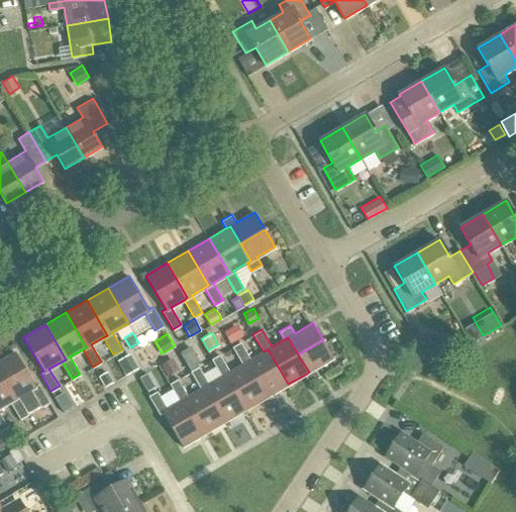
[(315,368),(333,357),(323,340),(298,354),(309,372),(305,375),(309,383),(320,376),(315,368)]
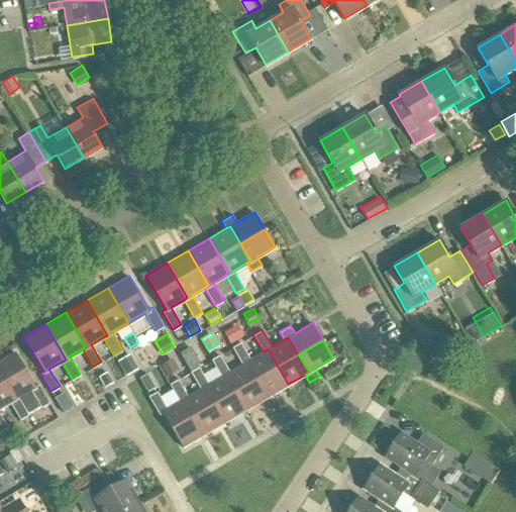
[(268,349),(264,351),(250,359),(240,341),(232,346),(242,364),(246,362),(267,396),(288,384),(268,349)]
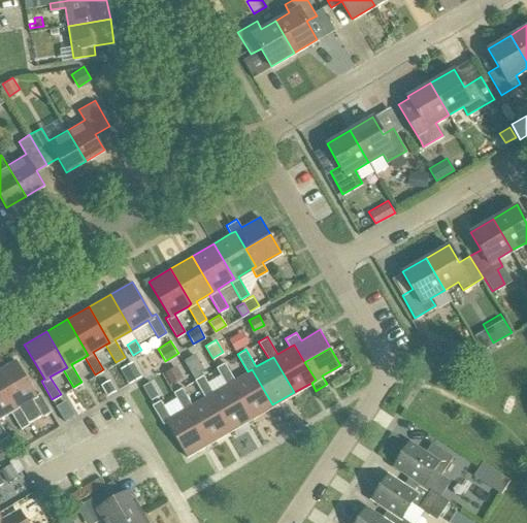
[(191,369),(201,363),(195,352),(184,358),(191,369)]
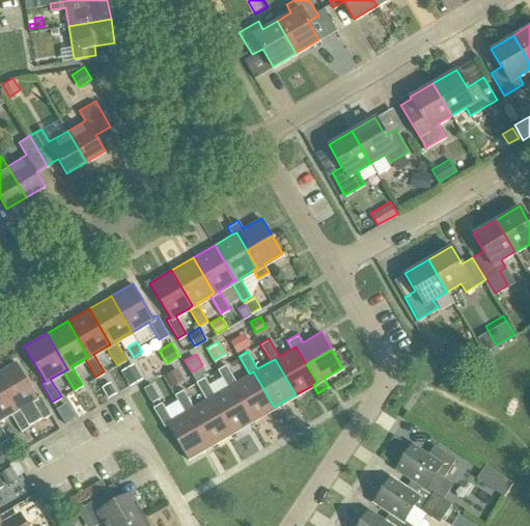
[(43,417),(51,413),(39,393),(36,395),(16,361),(0,369),(0,384),(15,410),(19,408),(28,423),(31,421),(38,418),(37,417),(40,415),(43,417)]
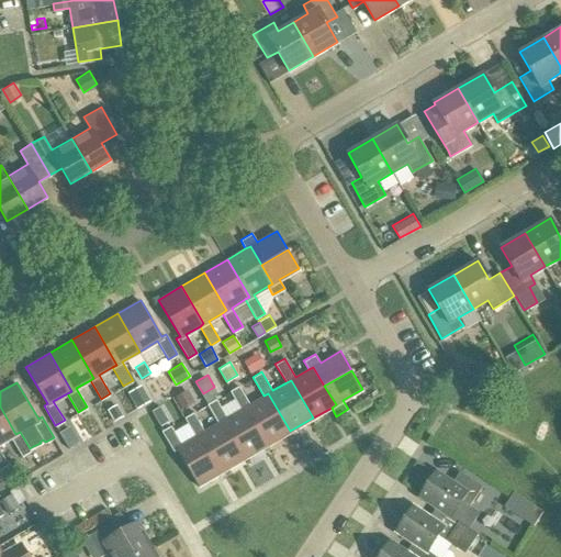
[(137,407),(149,399),(141,383),(127,391),(137,407)]
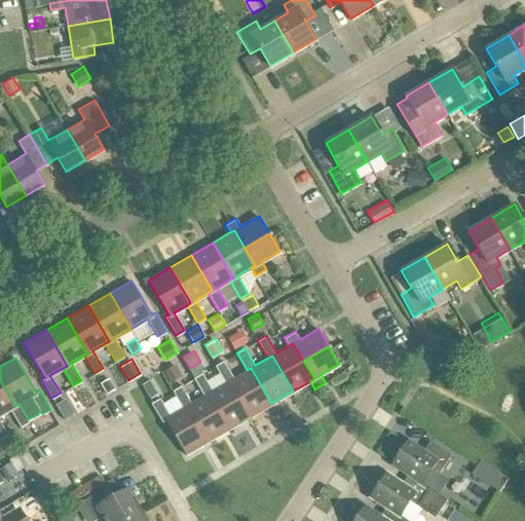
[(251,368),(247,370),(234,377),(223,360),(215,365),(225,382),(229,380),(250,416),(271,403),(251,368)]
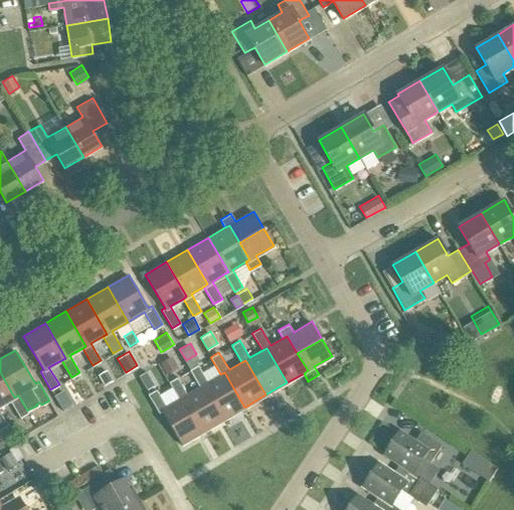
[(166,372),(177,366),(171,355),(159,362),(166,372)]
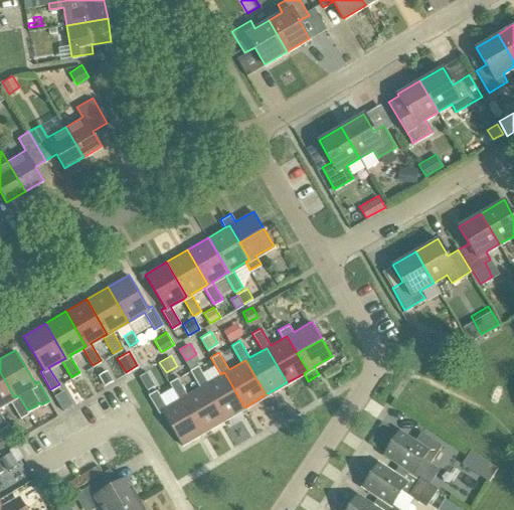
[(224,372),(220,374),(208,382),(198,364),(189,369),(200,386),(203,384),(224,419),(244,407),(224,372)]
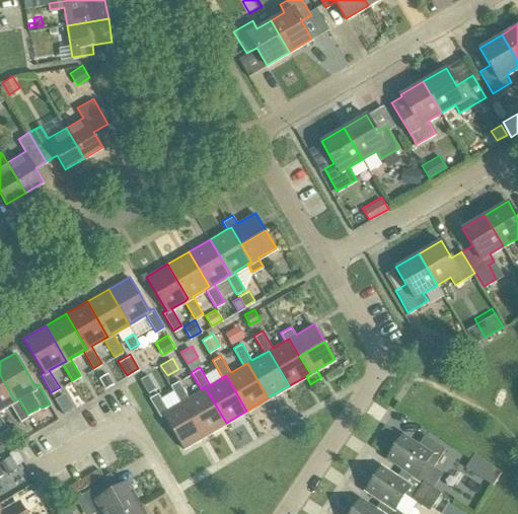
[(105,387),(114,382),(107,372),(99,377),(105,387)]
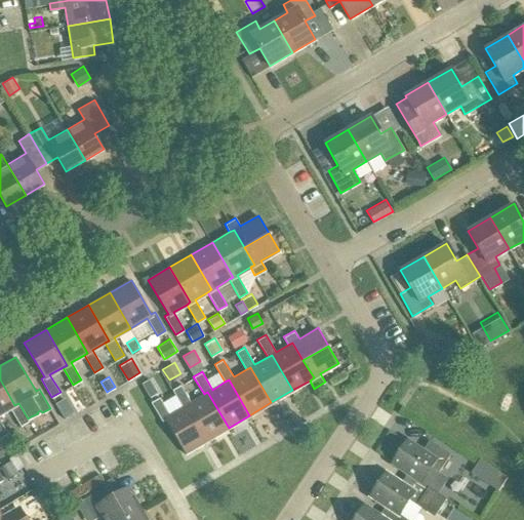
[(146,393),(153,388),(147,377),(138,383),(146,393)]
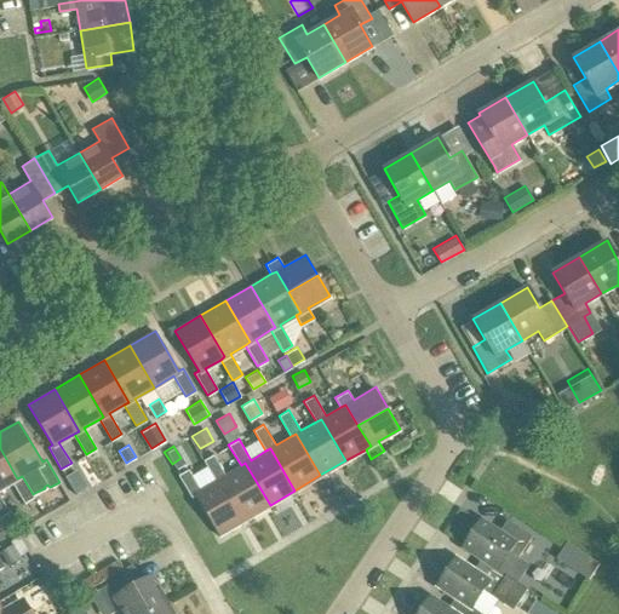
[(33,494),(22,476),(17,478),(0,448),(0,487),(12,481),(24,503),(34,497),(33,494)]
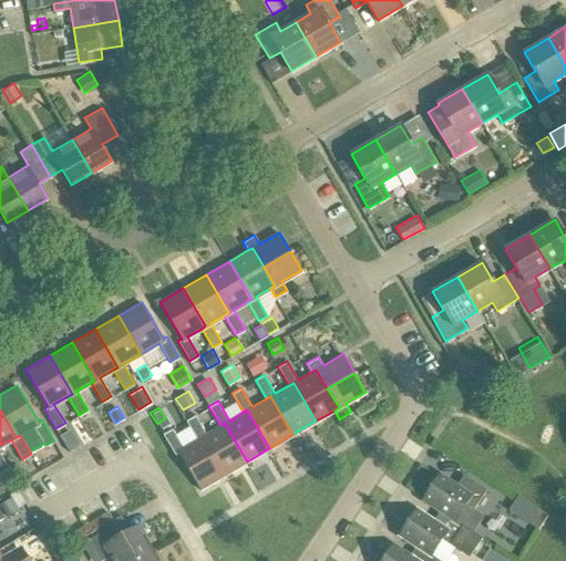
[(224,423),(220,425),(206,434),(195,414),(186,419),(197,439),(202,436),(224,475),(247,461),(224,423)]
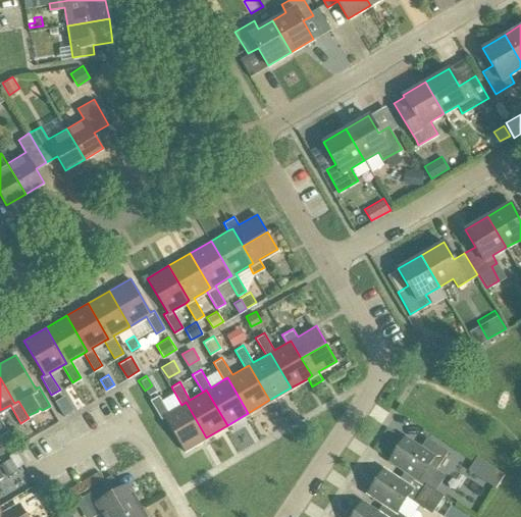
[(186,402),(181,405),(168,412),(158,395),(150,399),(161,418),(164,416),(185,450),(206,437),(186,402)]
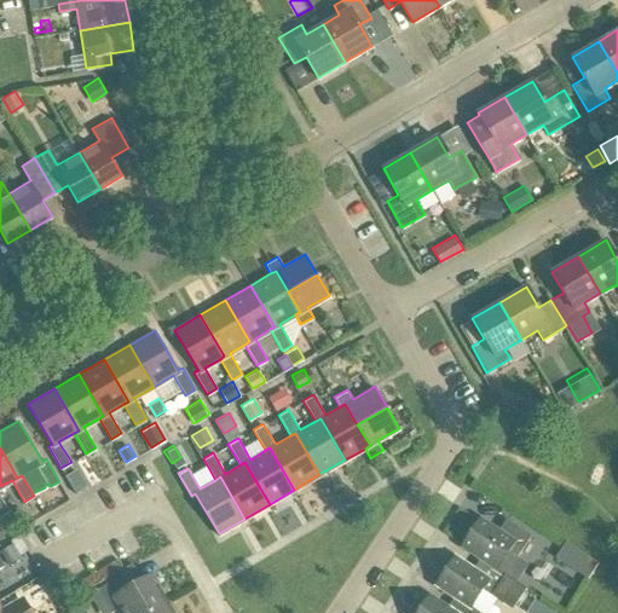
[(76,490),(86,484),(80,473),(70,479),(76,490)]
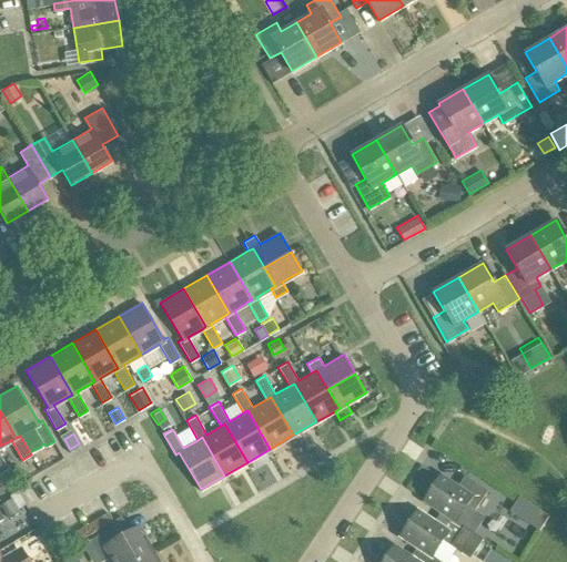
[(9,468),(0,453),(0,472),(9,468)]
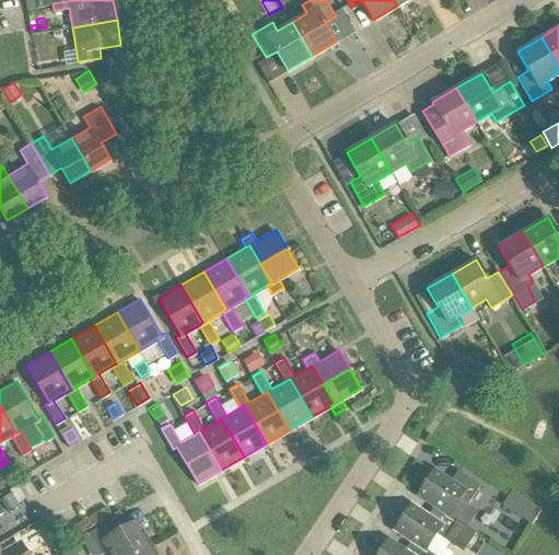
[(450,512),(459,498),(467,503),(480,483),(457,467),(450,480),(433,469),(417,492),(434,503),(450,512)]
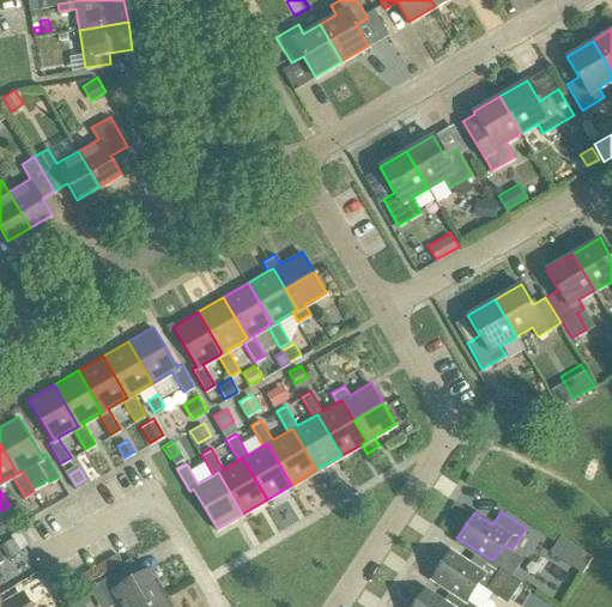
[(544,548),(575,570),(586,553),(555,532),(544,548)]
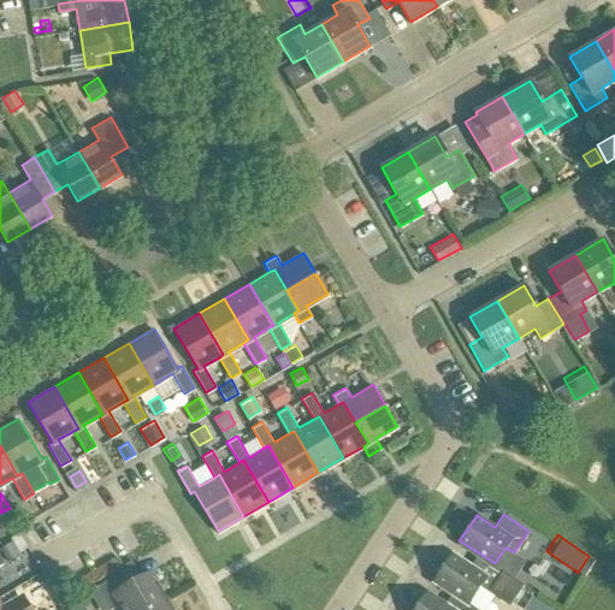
[(11,560),(22,552),(21,550),(13,538),(3,545),(11,560)]
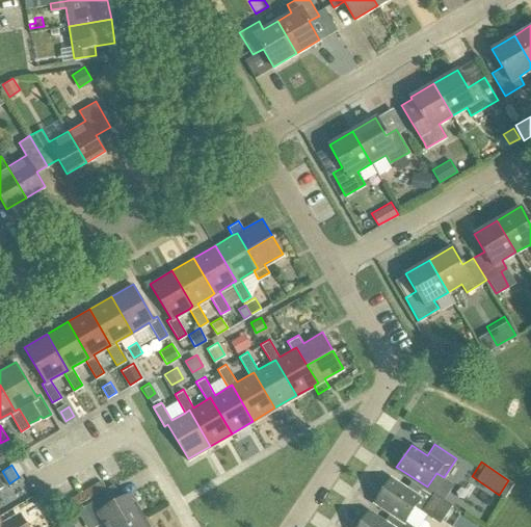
[(452,503),(427,486),(413,477),(405,489),(390,477),(374,500),(391,510),(404,520),(415,505),(422,510),(442,520),(452,503)]
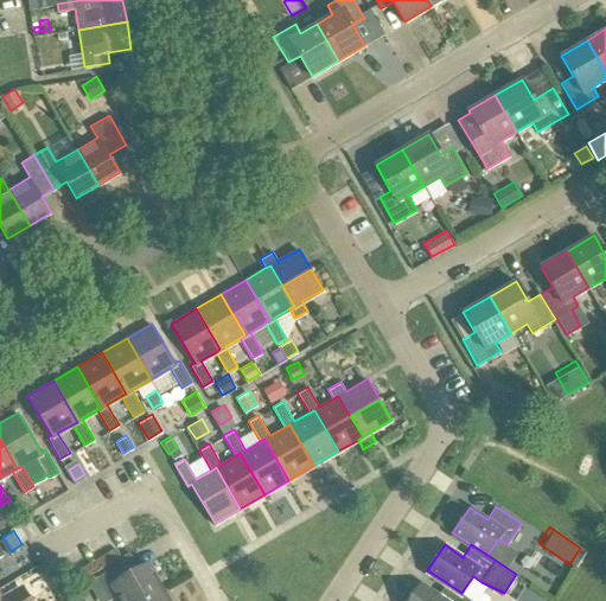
[(503,564),(541,583),(555,554),(536,545),(530,558),(510,549),(503,564)]
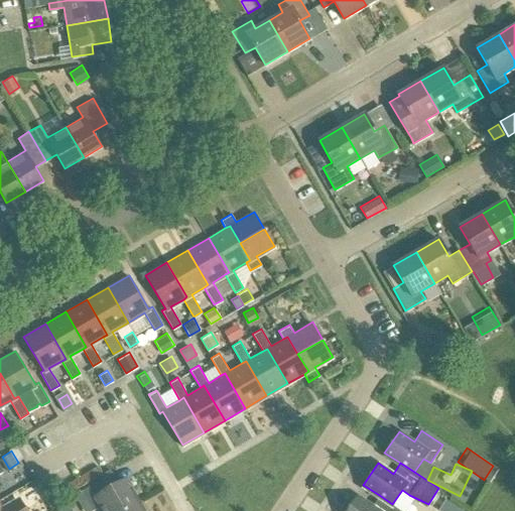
[(100,505),(103,510),(120,510),(139,500),(126,478),(112,486),(106,475),(81,490),(92,510),(100,505)]
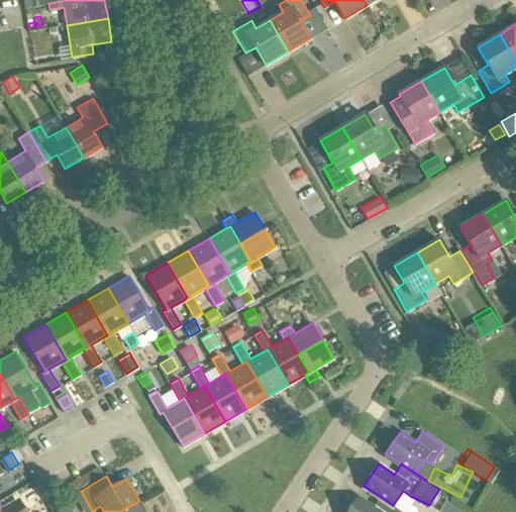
[(1,506),(0,504),(0,511),(26,511),(25,510),(18,496),(1,506)]
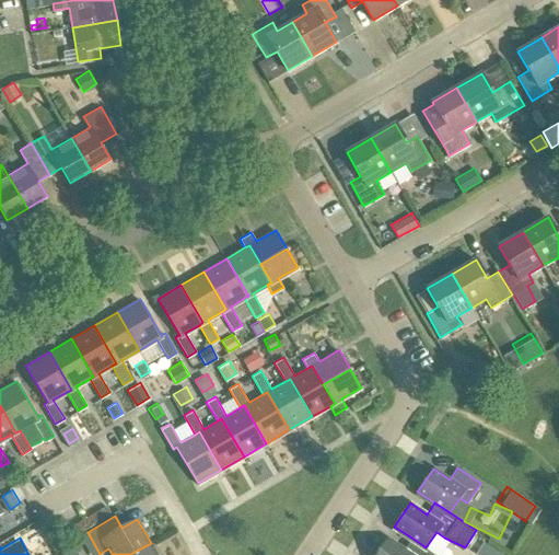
[(431,554),(433,553),(426,547),(411,538),(404,548),(387,538),(374,554),(431,554)]
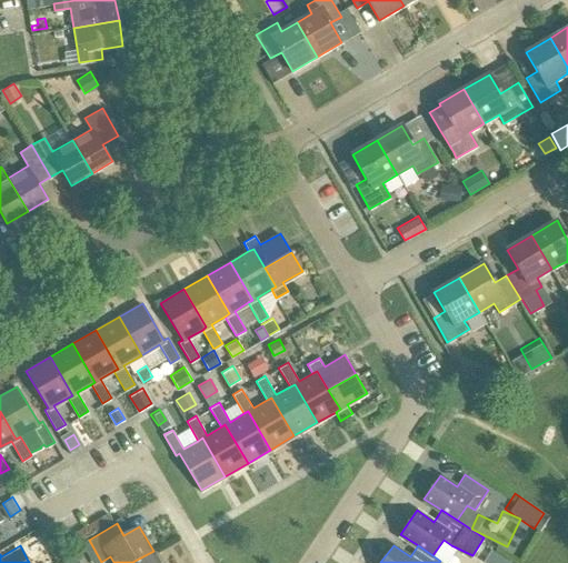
[(160,562),(153,551),(132,562),(160,562)]
